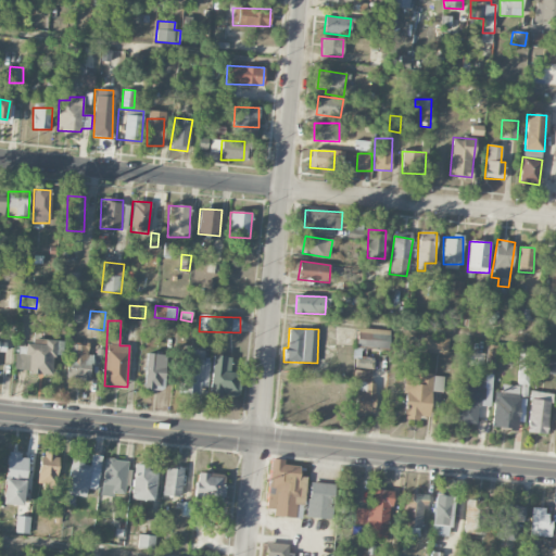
[(389,349),(390,330),(357,329),(356,348),(389,349)]
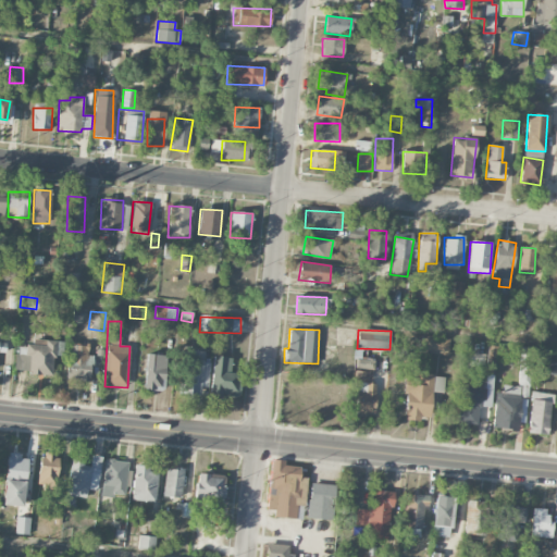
[(420,353),(448,355),(450,338),(416,335),(415,343),(420,343),(420,353)]
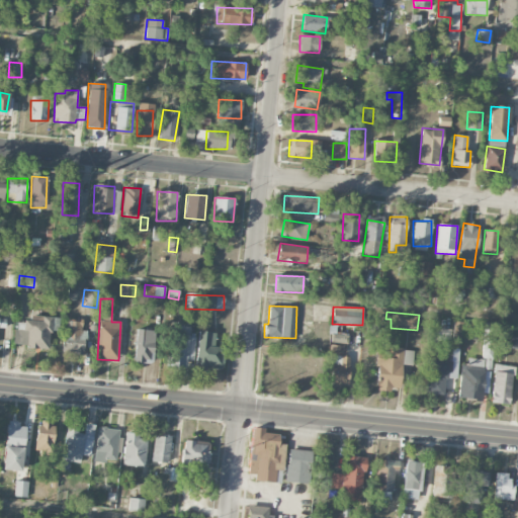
[(145,328),(145,316),(136,315),(136,327),(145,328)]
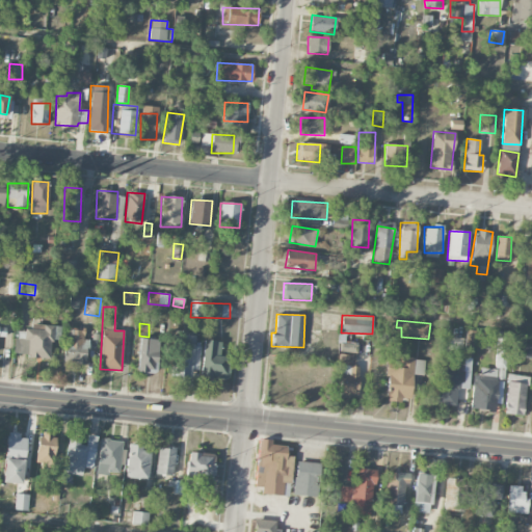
[(50,356),(50,340),(61,340),(61,325),(30,324),(30,330),(15,329),(14,355),(50,356)]
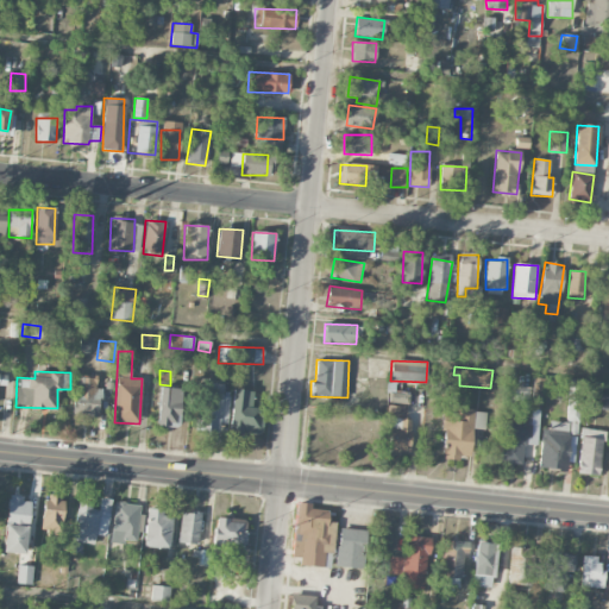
[(541,410),(545,378),(535,377),(531,408),(541,410)]
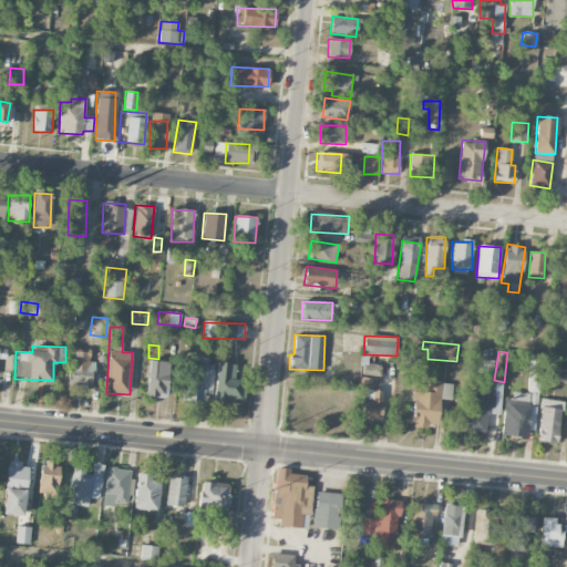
[(94,362),(89,362),(90,352),(72,352),(71,380),(75,380),(74,389),(93,389),(94,362)]
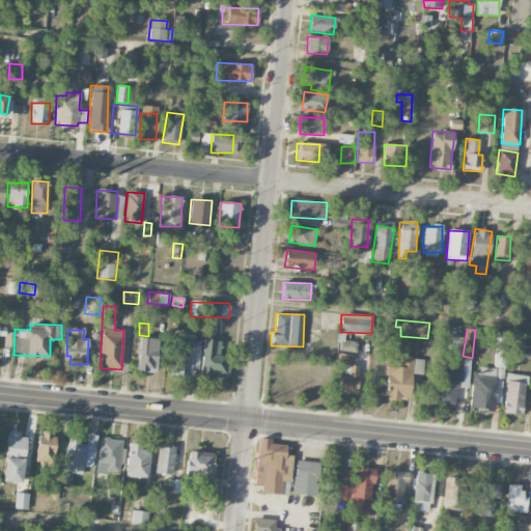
[(469,408),(493,411),(496,379),(504,379),(509,332),(498,331),(494,369),(480,368),(479,374),(473,374),(469,408)]
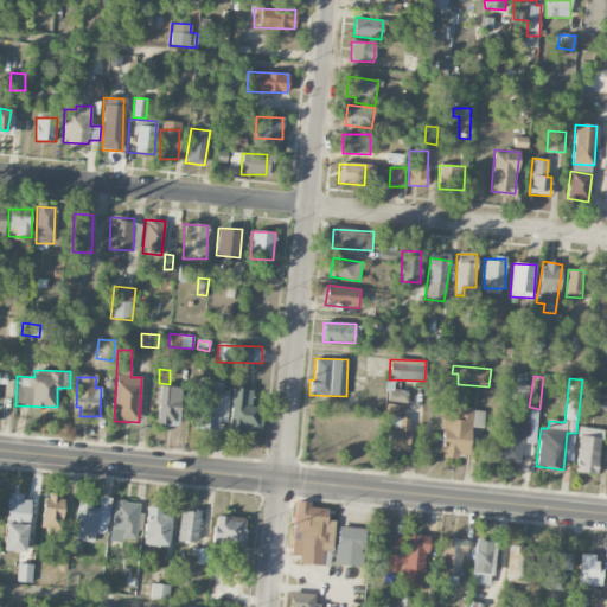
[(199,429),(227,432),(228,395),(222,395),(222,383),(202,382),(199,429)]
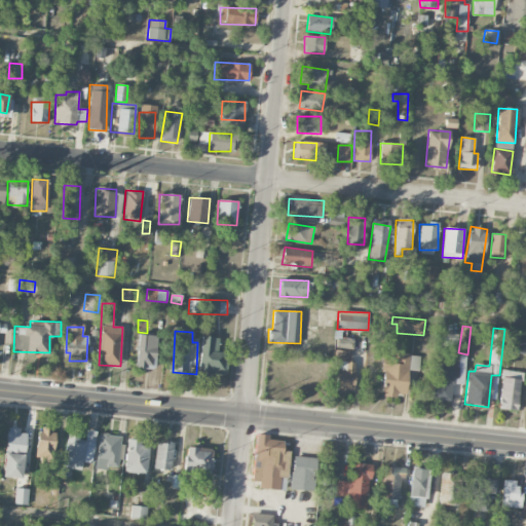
[(137,369),(155,369),(155,335),(138,335),(137,369)]
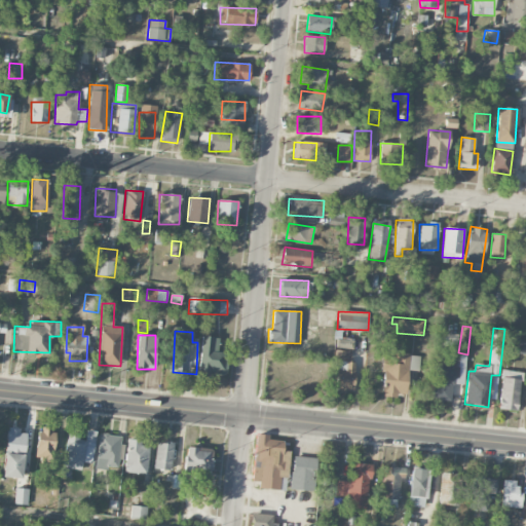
[(226,374),(227,352),(218,352),(218,337),(200,336),(199,373),(226,374)]
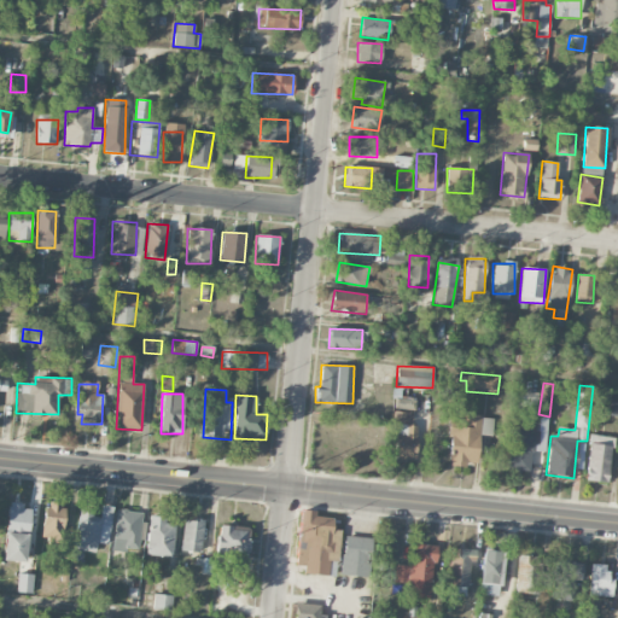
[(418,426),(404,425),(406,410),(414,410),(415,400),(396,398),(391,460),(415,462),(418,426)]
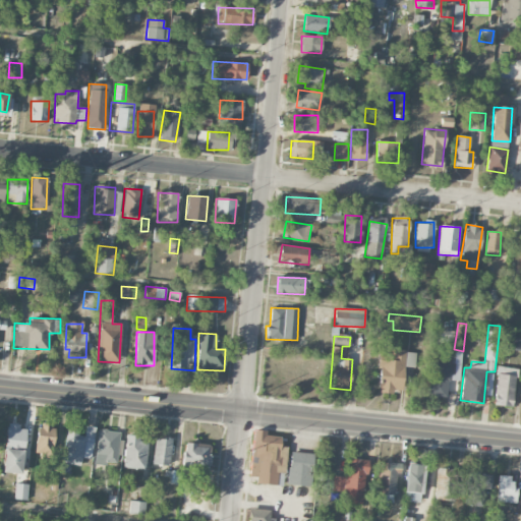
[(362,366),(380,368),(378,393),(394,394),(394,390),(402,391),(404,366),(414,367),(416,351),(363,347),(362,366)]
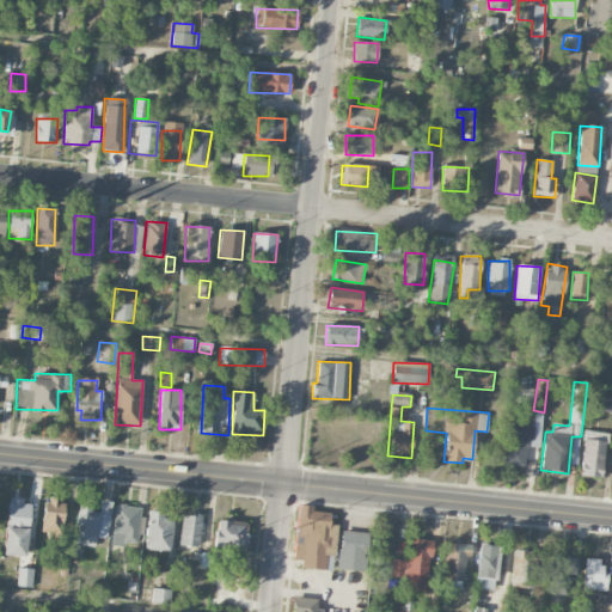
[(501,465),(526,469),(534,415),(508,411),(501,465)]
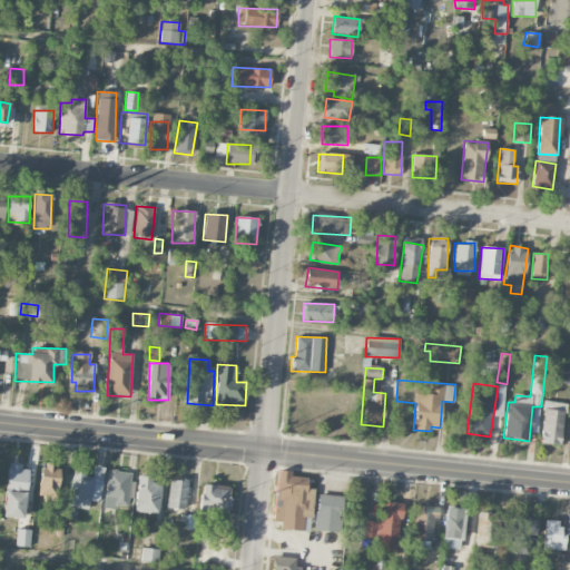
[(562,445),(564,403),(543,402),(541,444),(562,445)]
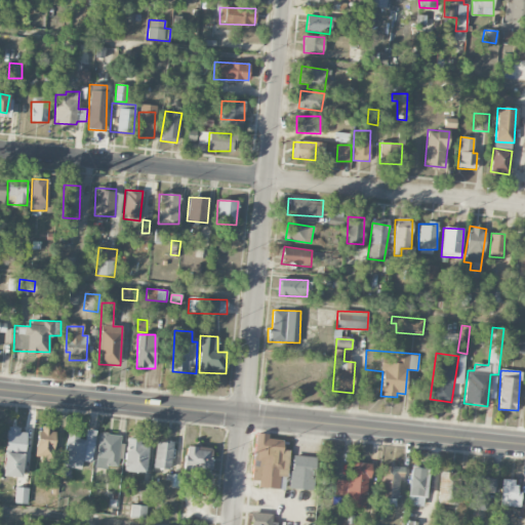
[(52,458),(54,428),(37,427),(36,458),(52,458)]
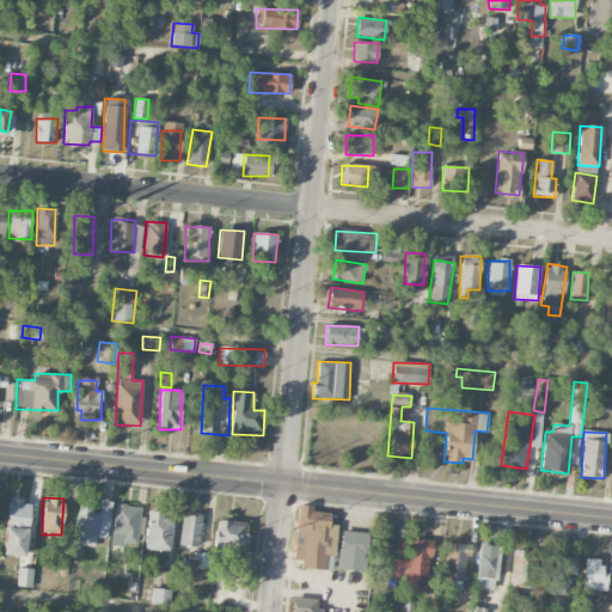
[(4,555),(26,556),(29,501),(6,500),(4,555)]
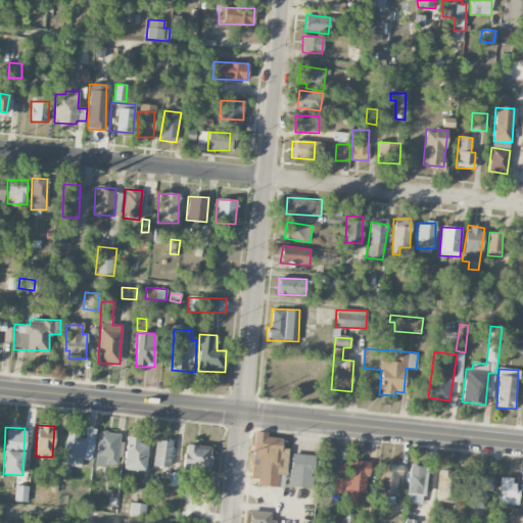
[(91,461),(96,430),(86,428),(85,435),(66,432),(61,465),(81,468),(82,460),(91,461)]
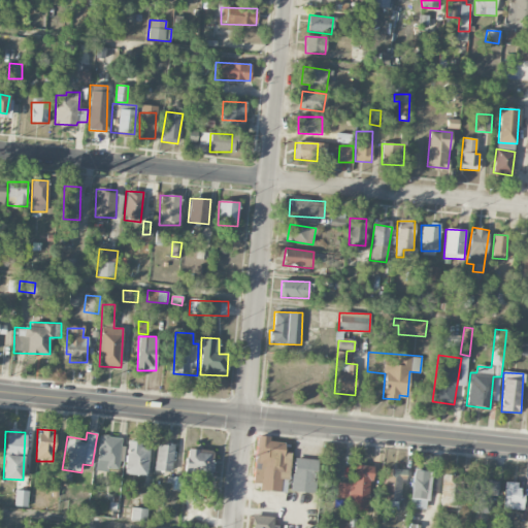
[(98,436),(96,468),(119,469),(121,437),(98,436)]
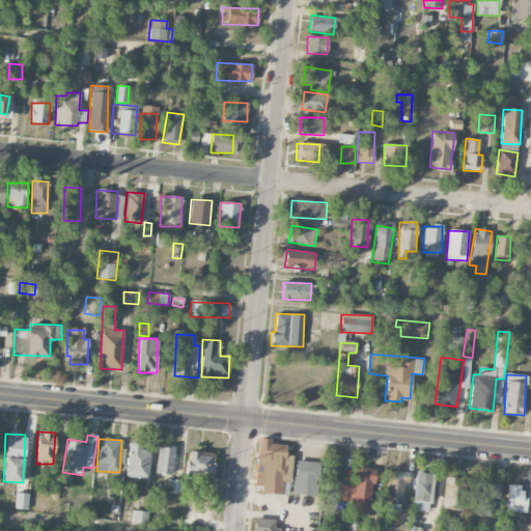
[(281,495),(282,481),(290,482),(292,456),(284,455),(286,445),(271,444),(271,440),(259,439),(254,485),(261,486),(260,493),(281,495)]
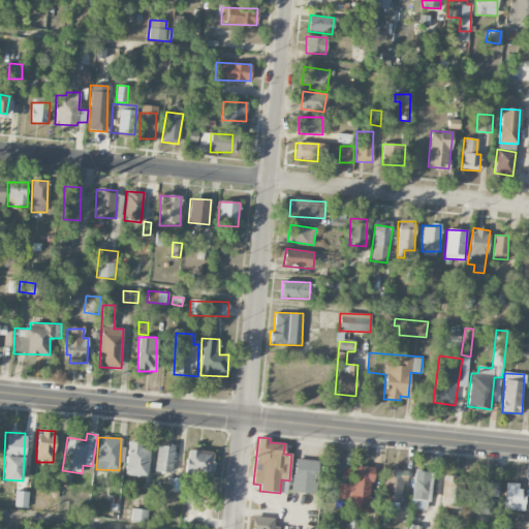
[(149,448),(142,448),(142,442),(126,442),(125,475),(148,476),(149,448)]
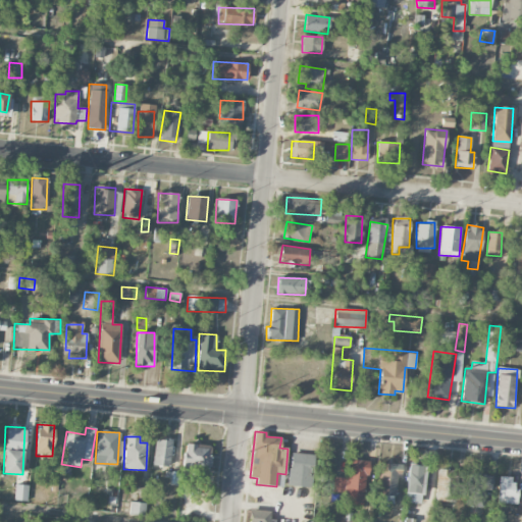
[(171,439),(154,439),(153,466),(170,467),(171,439)]
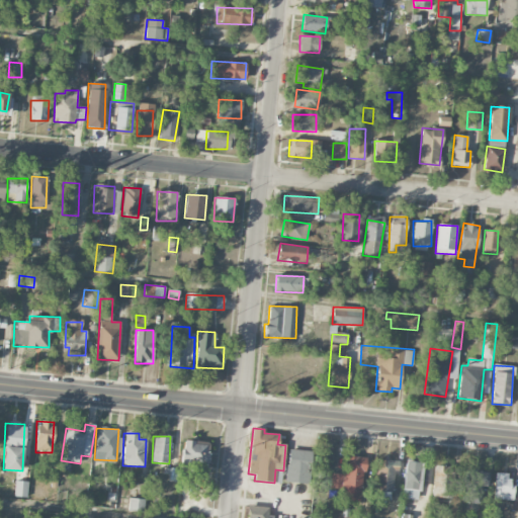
[(181,469),(206,470),(208,442),(183,440),(181,469)]
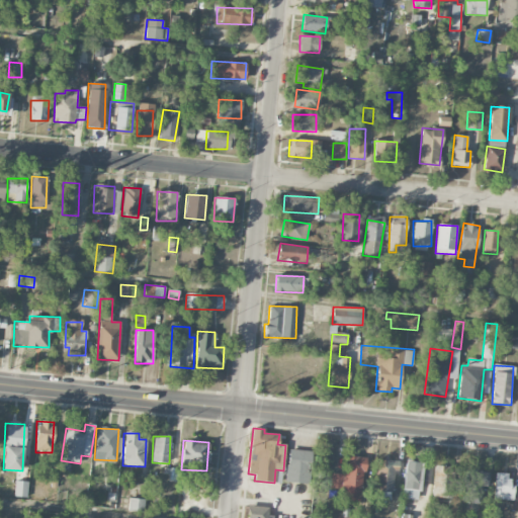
[(310,483),(311,450),(287,449),(286,483),(310,483)]
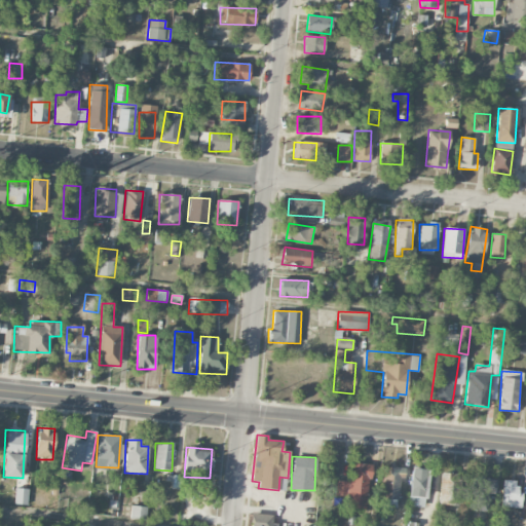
[(349,482),(336,480),(334,495),(348,496),(347,509),(367,511),(371,464),(351,462),(349,482)]
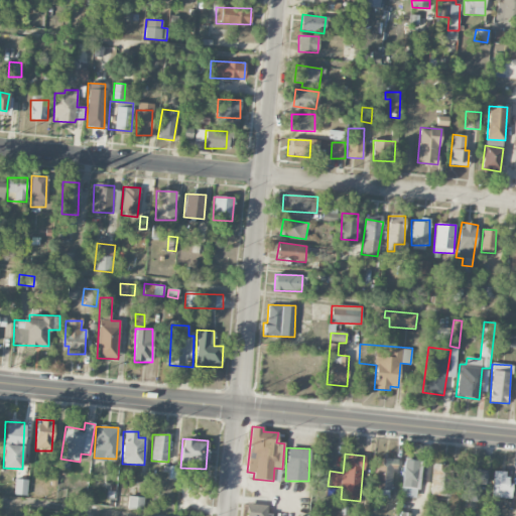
[(380,498),(390,498),(391,469),(396,469),(396,459),(375,458),(373,489),(381,489),(380,498)]
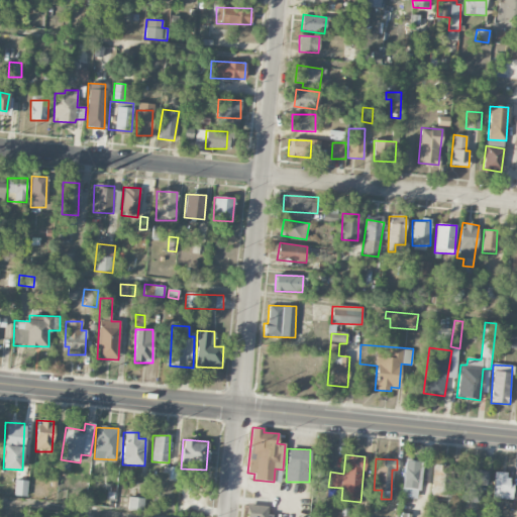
[(420,461),(403,460),(402,498),(419,498),(420,461)]
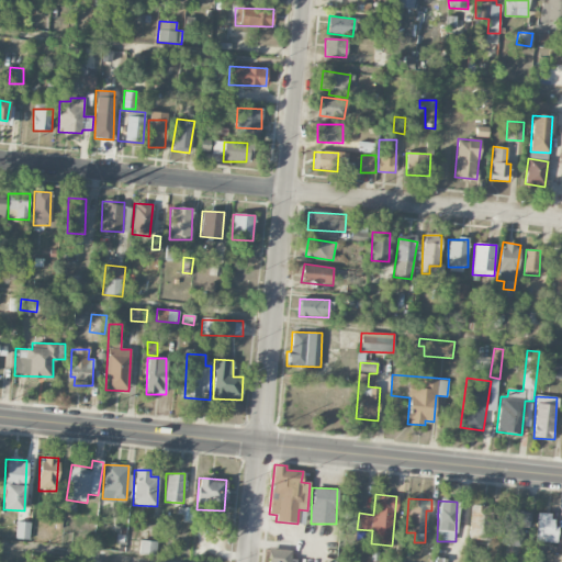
[(469,539),(490,540),(491,506),(470,506),(469,539)]
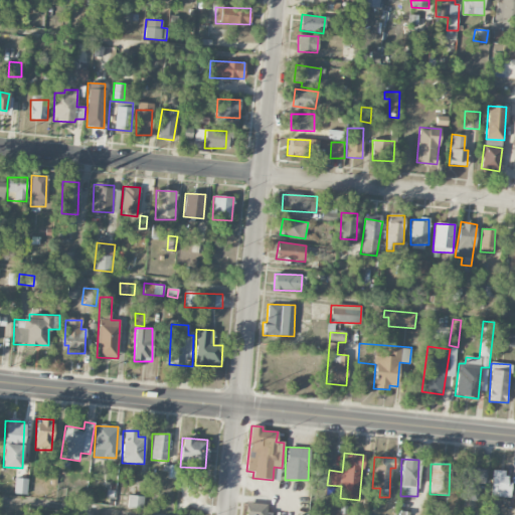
[(459,498),(477,500),(479,483),(484,483),(486,469),(462,467),(459,498)]
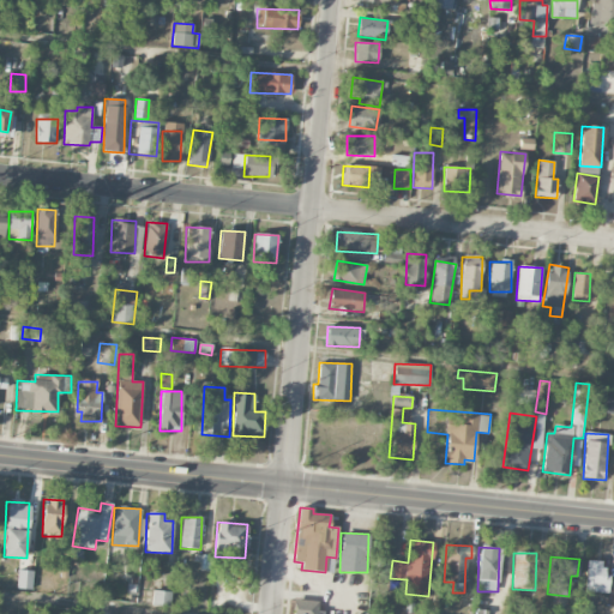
[(606,593),(607,561),(587,560),(585,591),(606,593)]
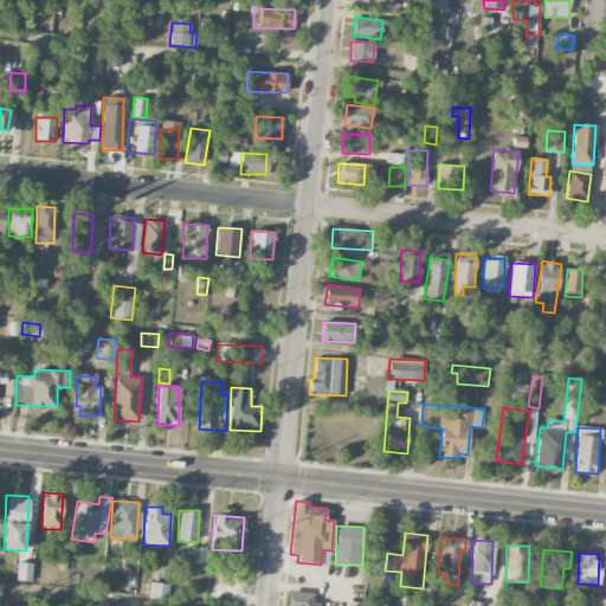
[(32,581),(32,563),(17,562),(17,581),(32,581)]
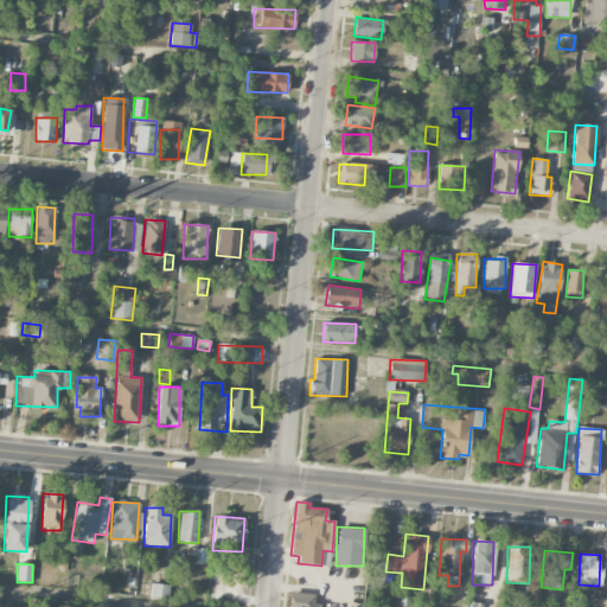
[(168,600),(170,585),(151,585),(151,599),(168,600)]
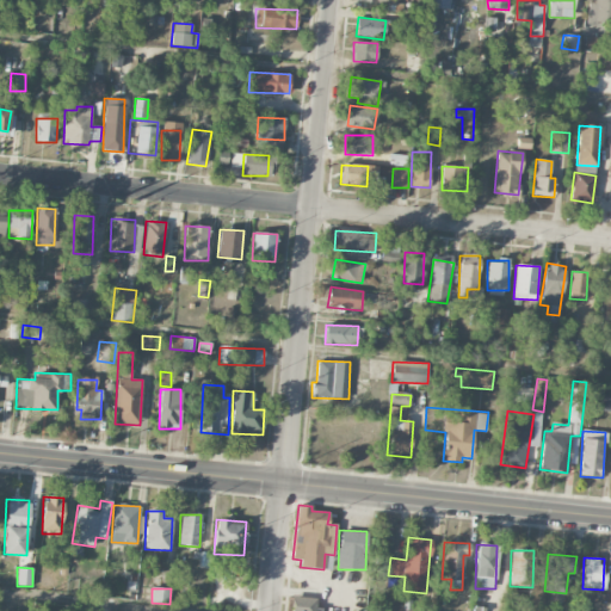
[(321,610),(321,606),(316,606),(316,597),(291,598),(291,610),(321,610)]
